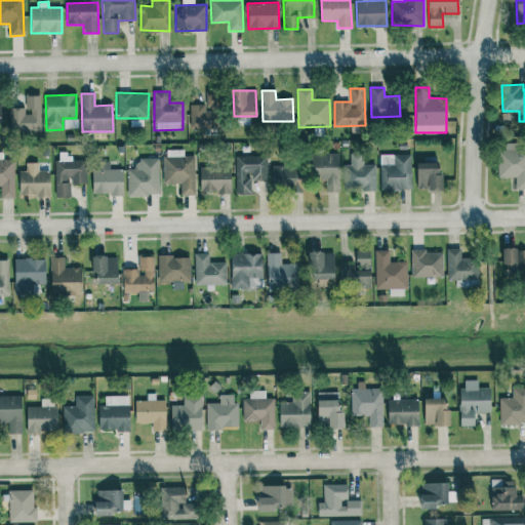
[(9,108),(9,131),(40,132),(41,95),(27,95),(27,109),(9,108)]
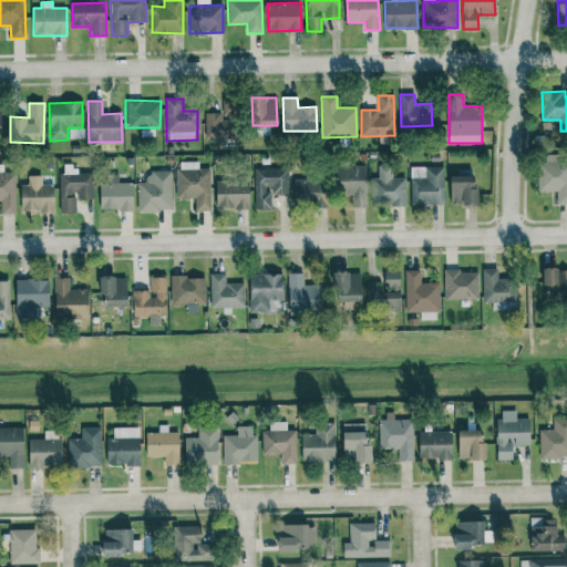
[(204,137),(236,138),(237,115),(205,114),(204,137)]
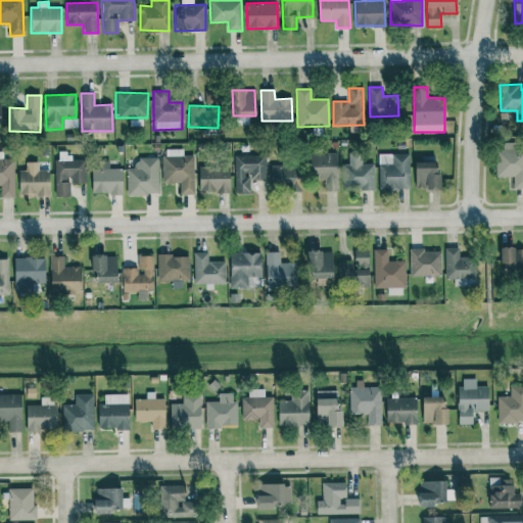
[(522,151),(522,152),(522,142),(503,143),(503,150),(495,150),(495,177),(514,177),(514,188),(522,187),(522,151)]
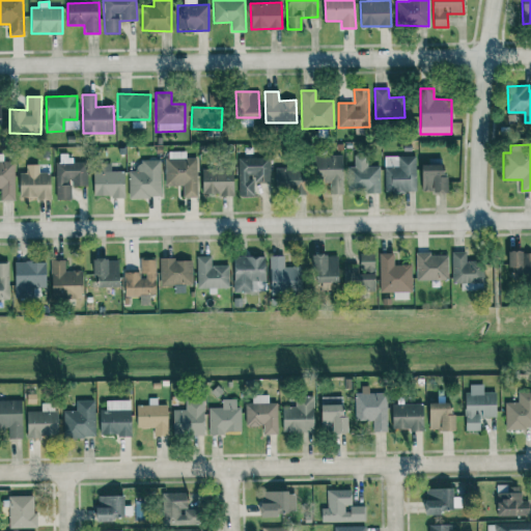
[(197,158),(186,158),(186,151),(165,151),(166,186),(183,186),(183,197),(198,197),(197,158)]
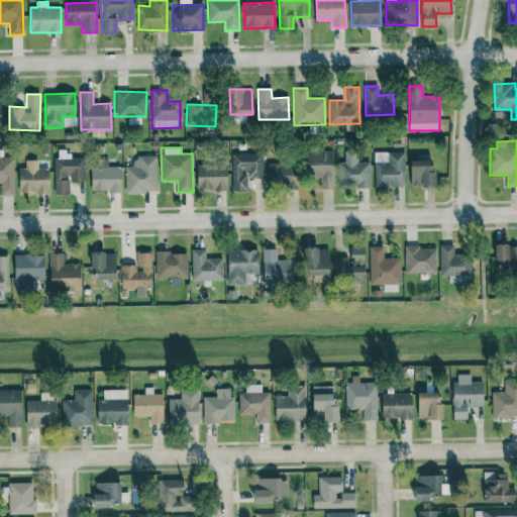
[(0,183),(1,184),(1,195),(14,195),(14,158),(3,158),(3,150),(0,149),(0,183)]
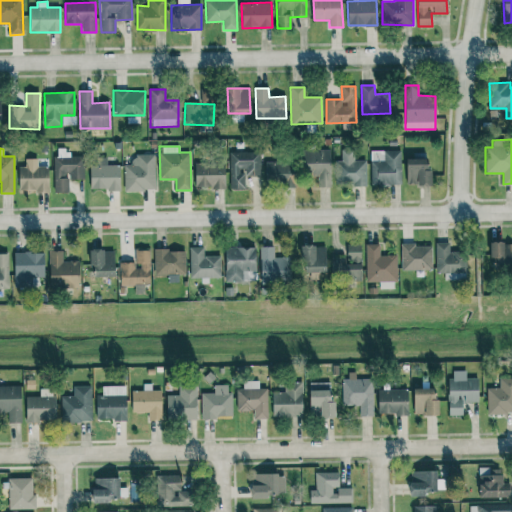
[(318,187),(331,187),(330,150),(303,150),(303,176),(318,176),(318,187)]
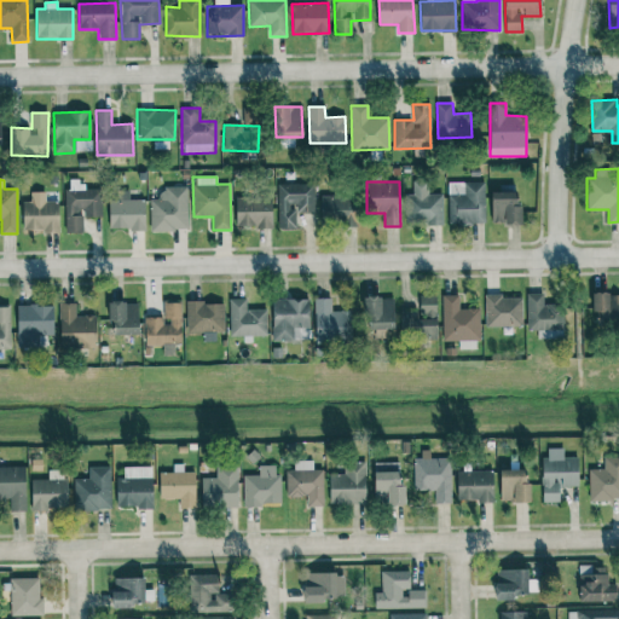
[(405,194),(406,224),(443,223),(443,194),(429,194),(428,181),(412,181),(412,194),(405,194)]
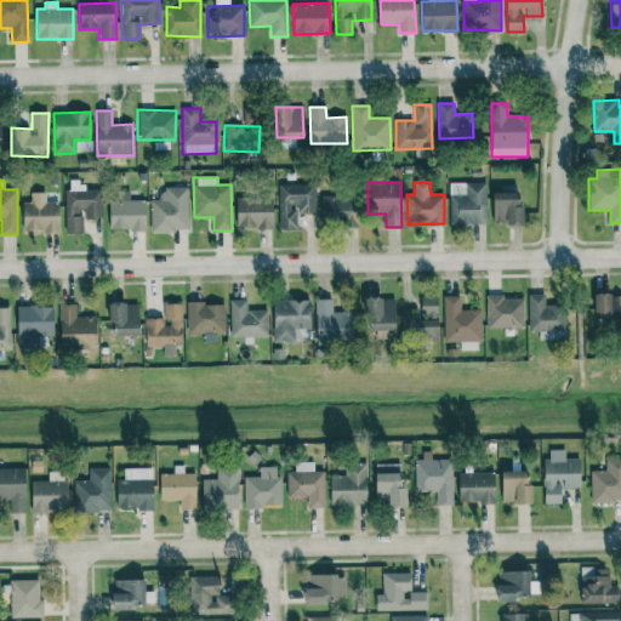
[(486,223),(485,182),(450,183),(450,224),(486,223)]
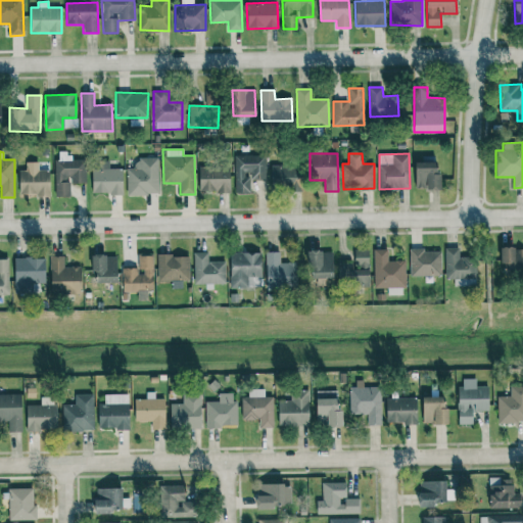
[(234,193),(249,193),(250,179),(258,179),(258,175),(266,175),(266,155),(235,155),(234,193)]
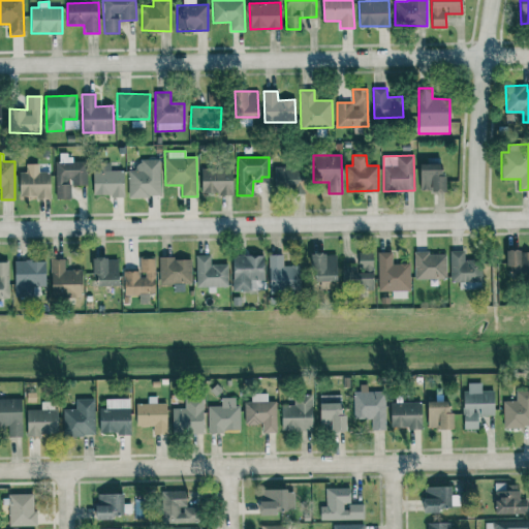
[(55,159),(56,199),(71,198),(70,185),(87,185),(87,161),(71,161),(71,158),(55,159)]
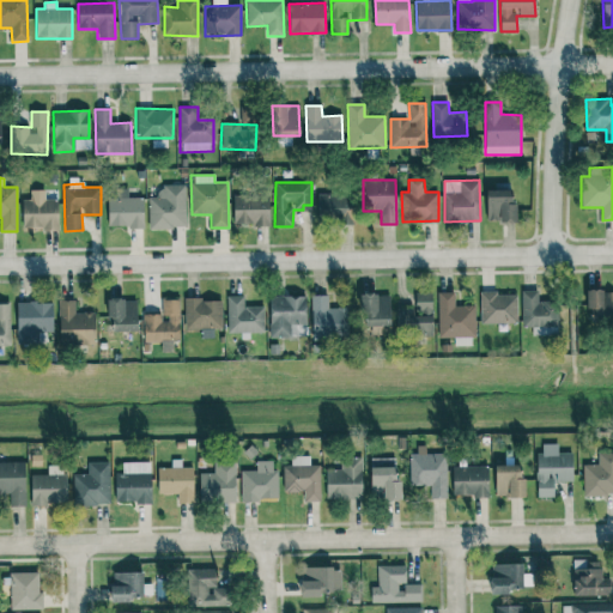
[(186,184),(159,186),(159,198),(147,198),(149,229),(186,228),(186,184)]
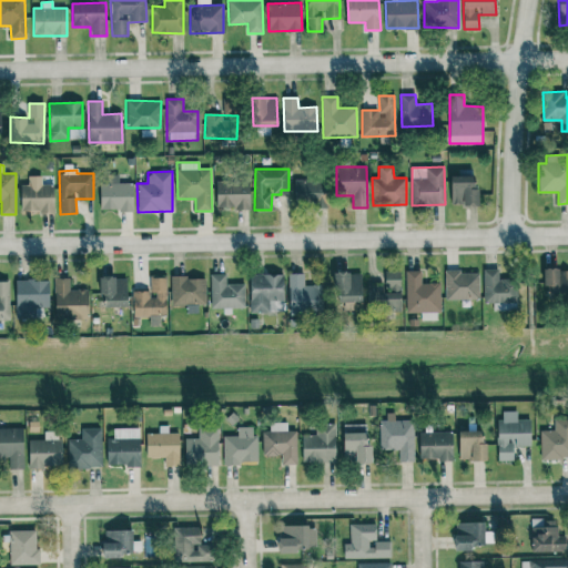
[(133,183),(119,183),(119,174),(109,174),(109,185),(99,185),(99,210),(132,211),(133,183)]
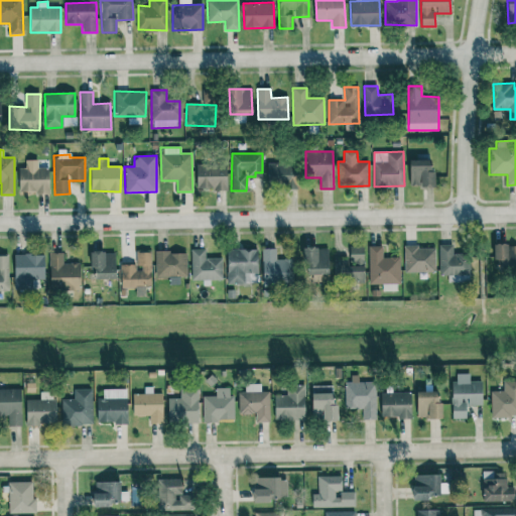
[(409,160),(409,186),(434,186),(434,171),(428,171),(428,160),(409,160)]
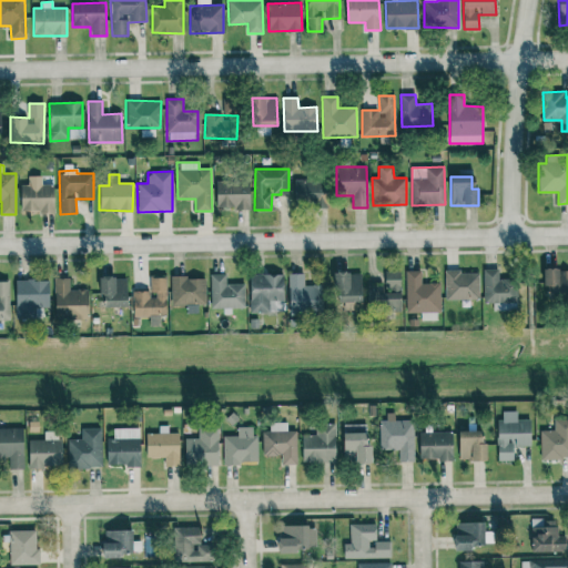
[(328,206),(328,181),(295,180),(294,205),(328,206)]
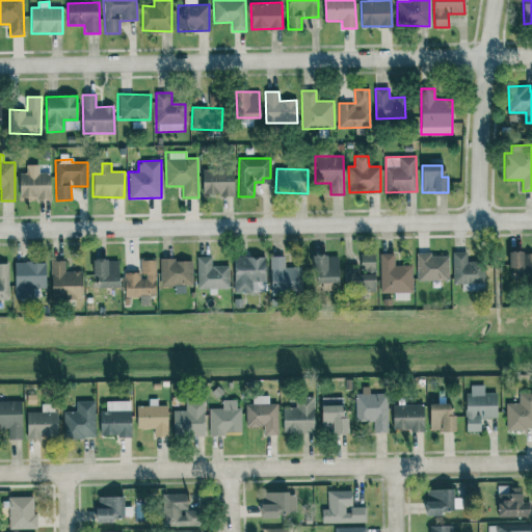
[(203,195),(234,194),(233,169),(202,169),(203,195)]
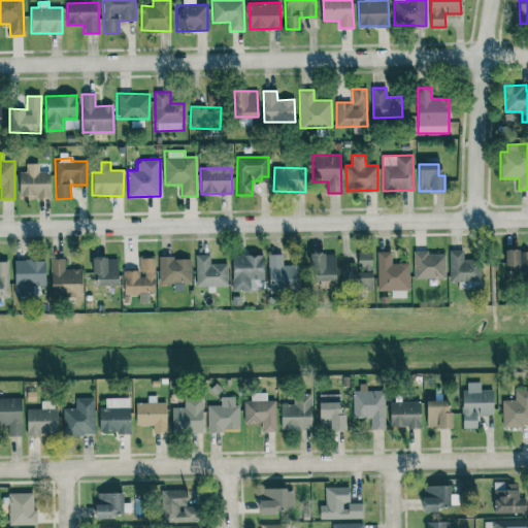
[(20,197),(51,197),(51,171),(19,172),(20,197)]
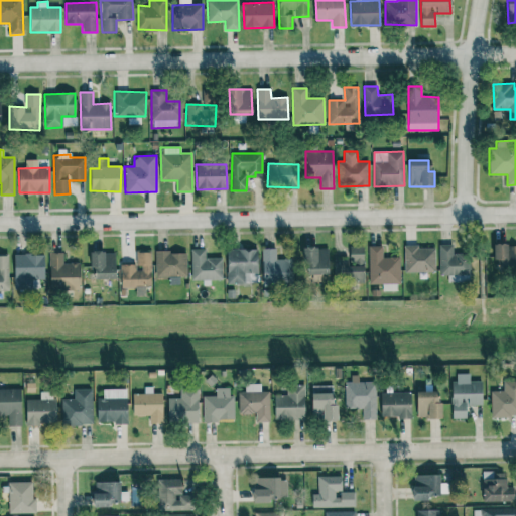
[(439,275),(470,274),(470,253),(454,254),(454,244),(439,244),(439,275)]
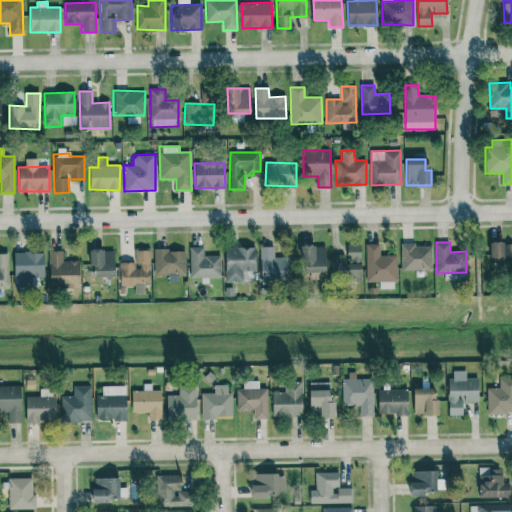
[(511,242),(489,243),(490,262),(511,261),(511,242)]
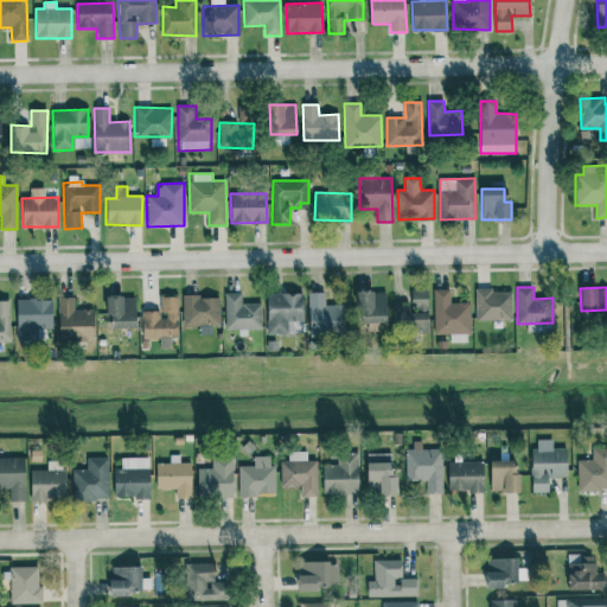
[(428,289),(411,289),(411,305),(394,305),(394,331),(428,331),(428,289)]
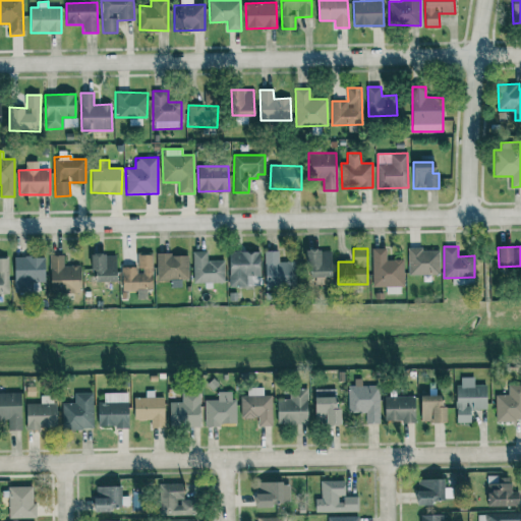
[(372,287),(386,287),(386,294),(403,293),(403,259),(387,259),(387,248),(372,248),(372,287)]
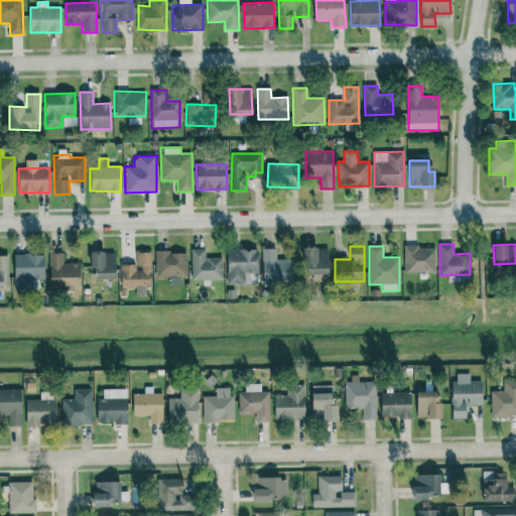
[(404,272),(435,272),(435,246),(404,247),(404,272)]
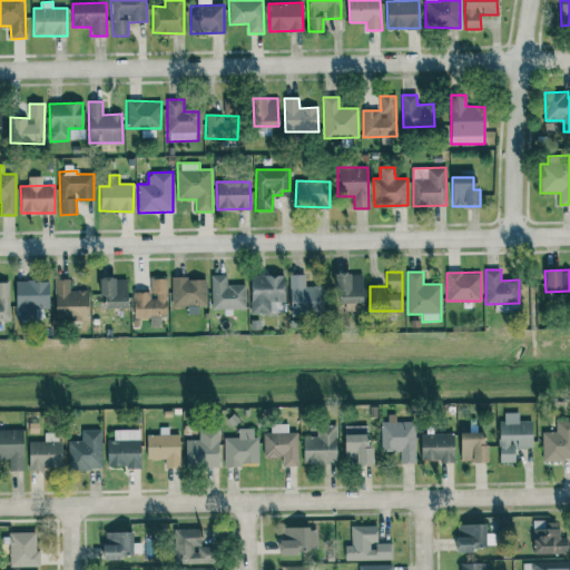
[(324,314),(323,286),(305,286),(305,274),(290,275),(291,315),(324,314)]
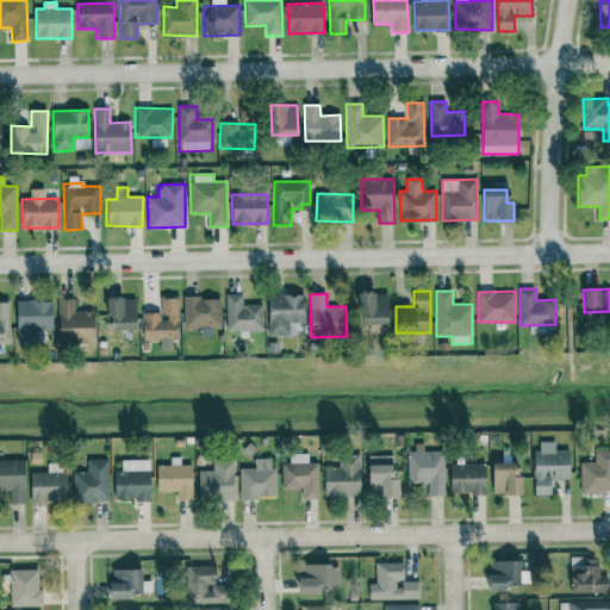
[(360,324),(387,324),(386,293),(359,294),(360,324)]
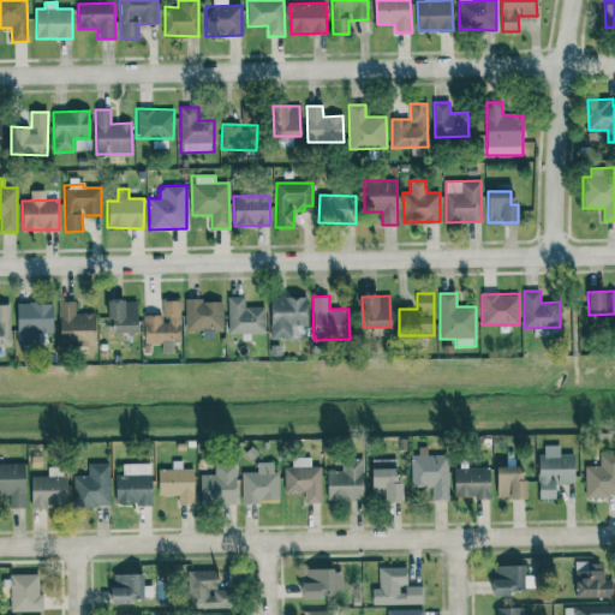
[(228,334),(266,333),(264,308),(245,308),(245,297),(228,297),(228,334)]
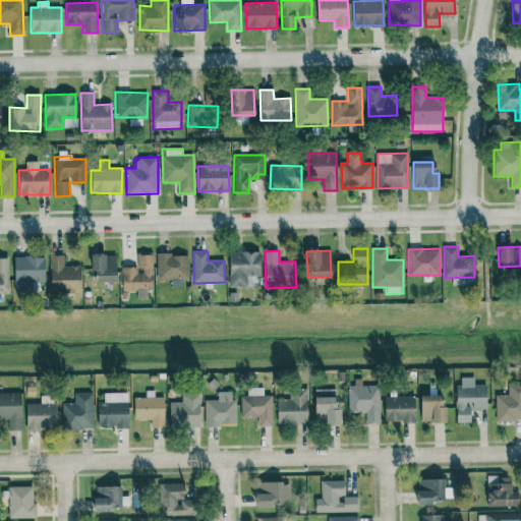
[(261,252),(230,251),(229,287),(250,288),(250,276),(259,276),(261,252)]
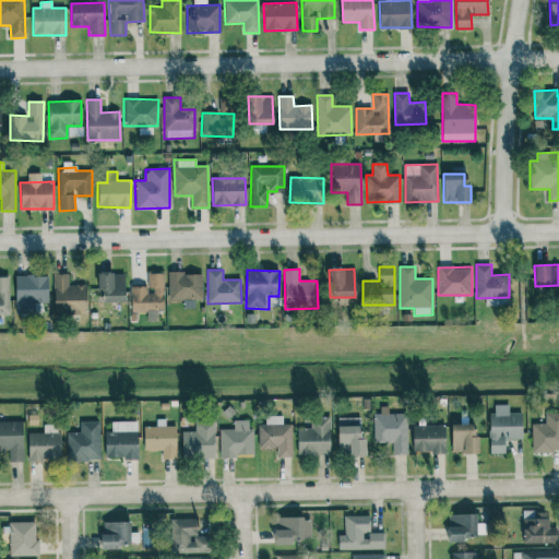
[(125,273),(99,273),(99,302),(125,302),(125,273)]
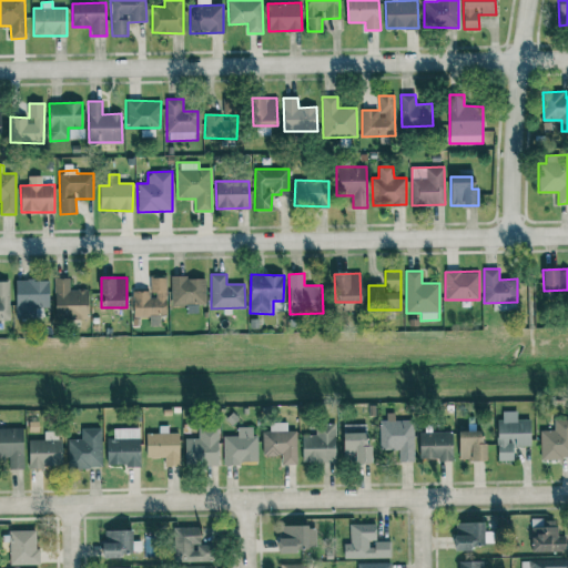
[(166,315),(166,277),(150,277),(150,291),(132,291),(133,316),(166,315)]
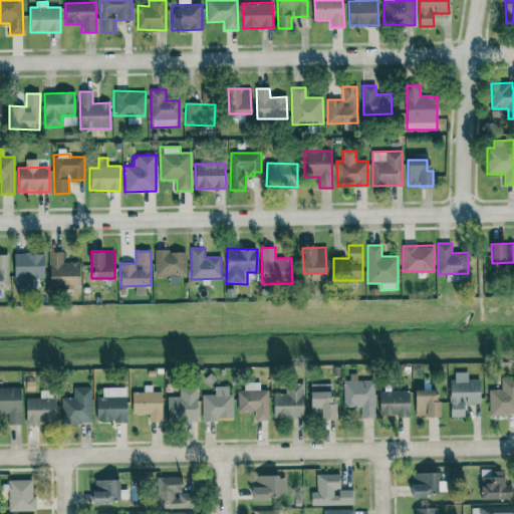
[(187,275),(186,251),(155,251),(156,276),(187,275)]
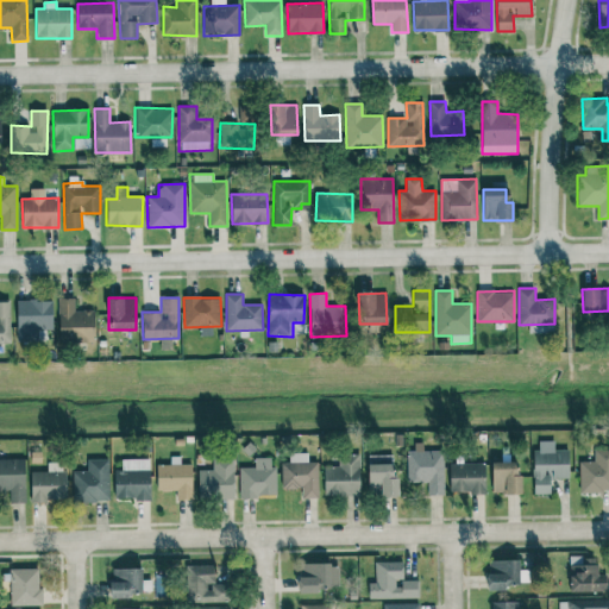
[(95,341),(94,311),(75,312),(75,299),(58,299),(58,343),(95,341)]
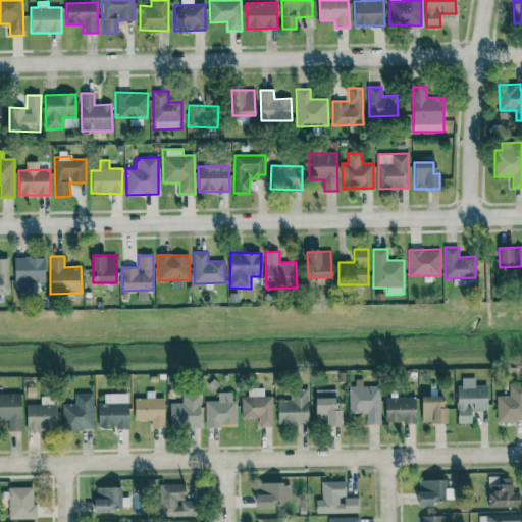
[(45,283),(45,257),(13,258),(14,294),(34,293),(34,283),(45,283)]
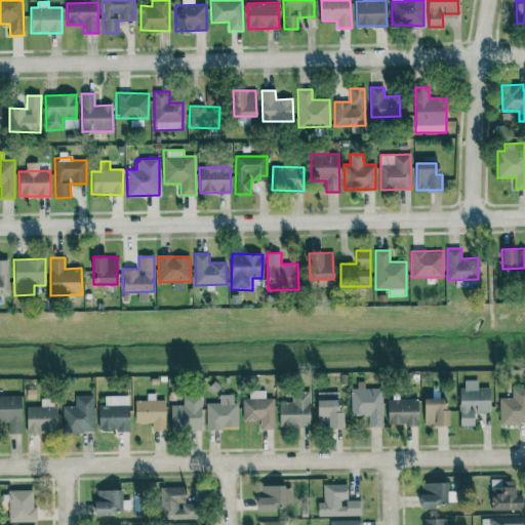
[(0,295),(8,296),(8,260),(0,259),(0,295)]
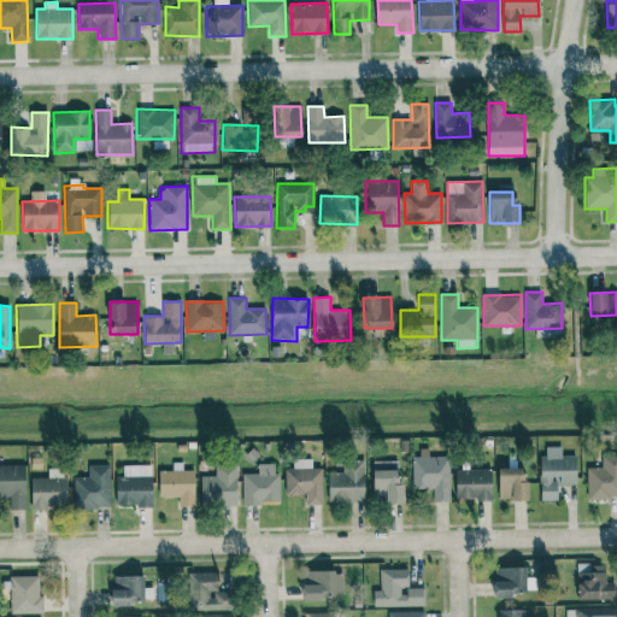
[(576,485),(576,456),(562,456),(562,447),(546,446),(546,457),(541,457),(540,500),(557,500),(557,485),(576,485)]
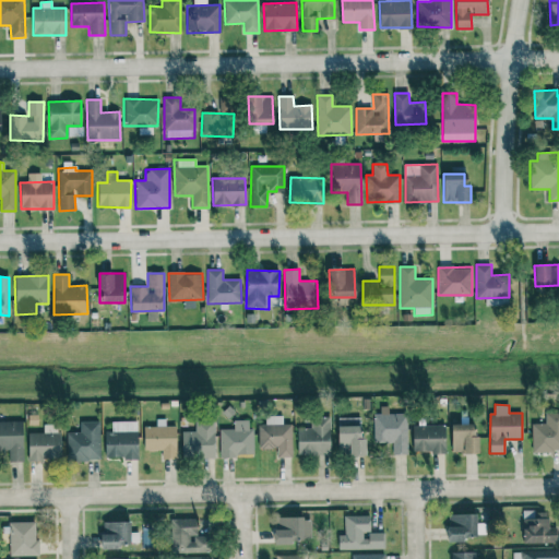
[(406,414),(384,414),(373,414),(373,442),(395,442),(395,452),(406,452),(406,414)]
